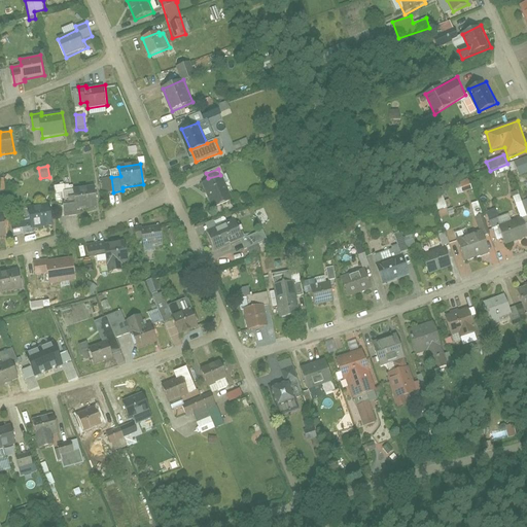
[(203,182),(214,208),(235,201),(222,175),(203,182)]
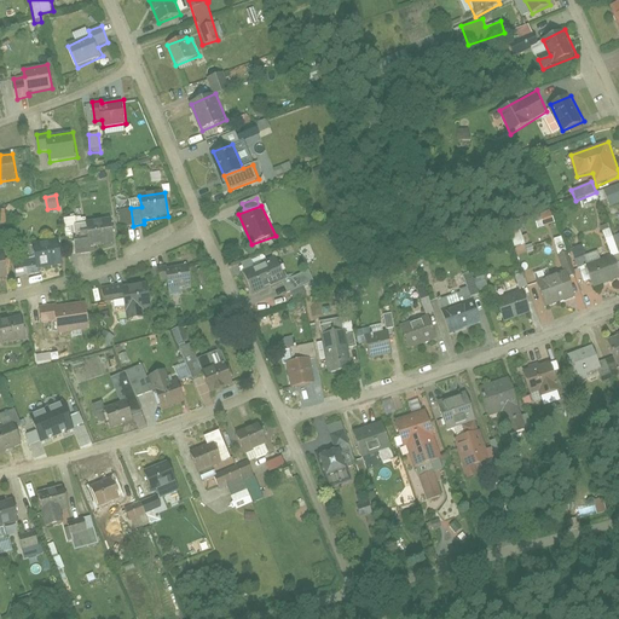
[(549,210),(532,215),(537,229),(554,224),(549,210)]
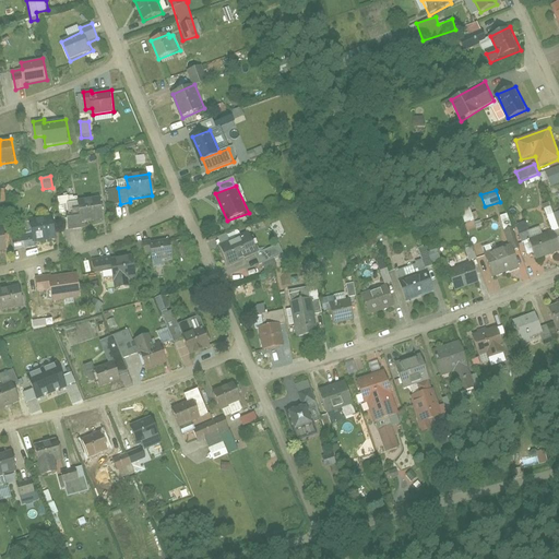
[(83,223),(105,219),(102,198),(79,201),(82,216),(68,219),(70,229),(84,228),(83,223)]
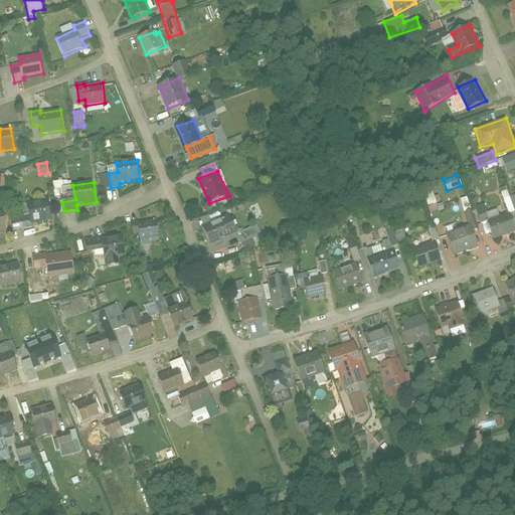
[(432,192),(423,195),(427,205),(441,201),(439,195),(434,197),(432,192)]
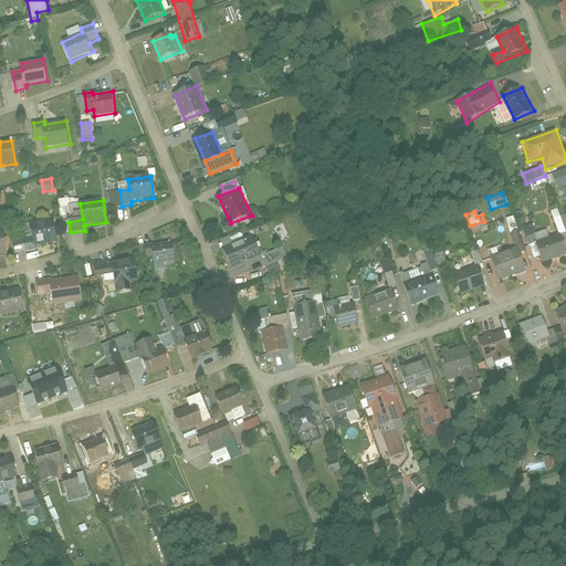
[(37,245),(58,243),(54,218),(30,222),(32,236),(12,240),(16,254),(38,251),(37,245)]
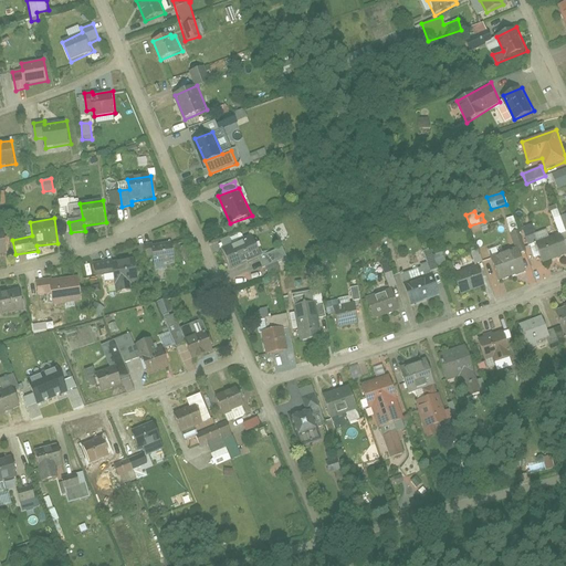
[(565,254),(565,244),(563,233),(537,242),(545,263),(565,254)]
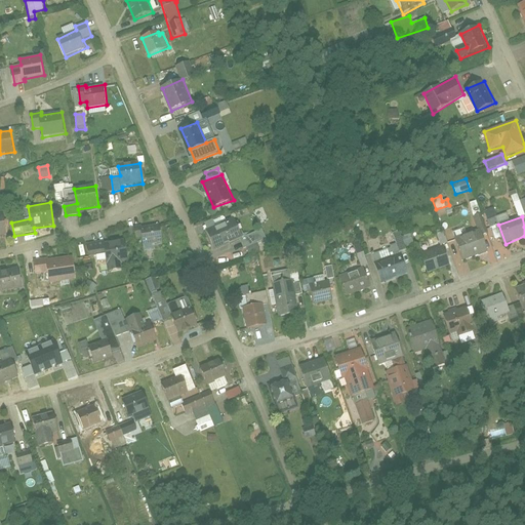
[(207,230),(216,249),(243,239),(236,218),(207,230)]
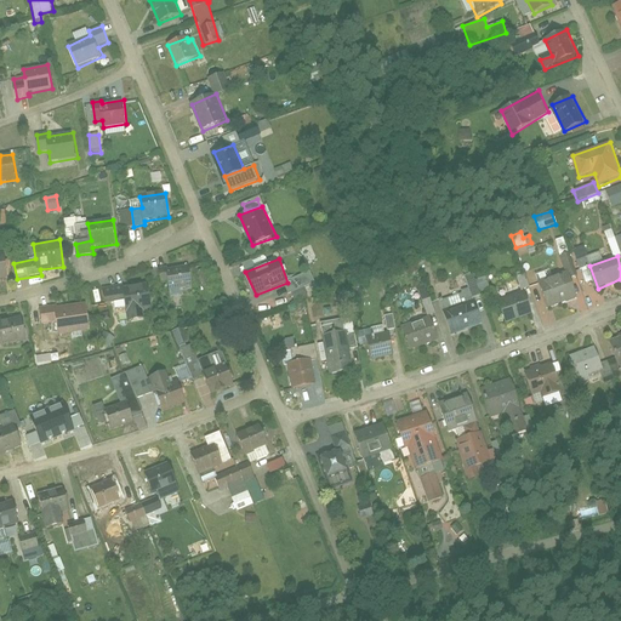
[(193,288),(189,266),(169,269),(167,267),(160,268),(163,284),(170,283),(171,290),(193,288)]
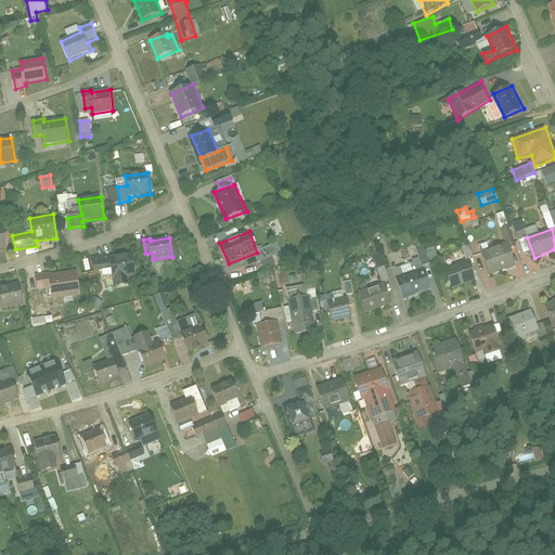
[(478,246),(480,253),(491,248),(489,242),(478,246)]
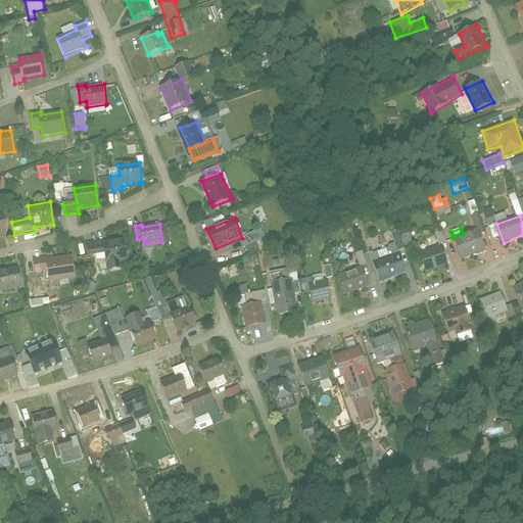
[(463,259),(487,251),(479,229),(455,238),(463,259)]
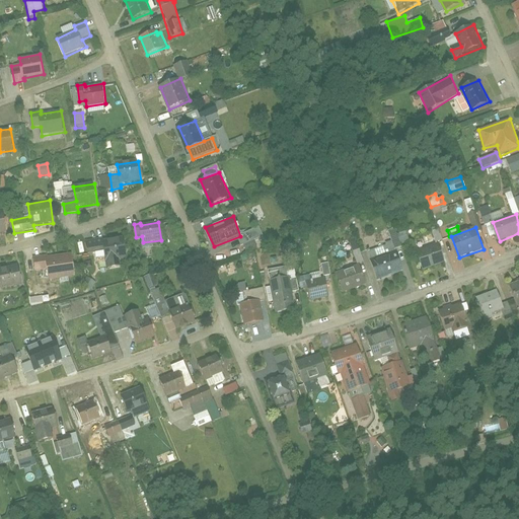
[(122,258),(128,257),(125,236),(103,240),(106,267),(122,264),(122,258)]
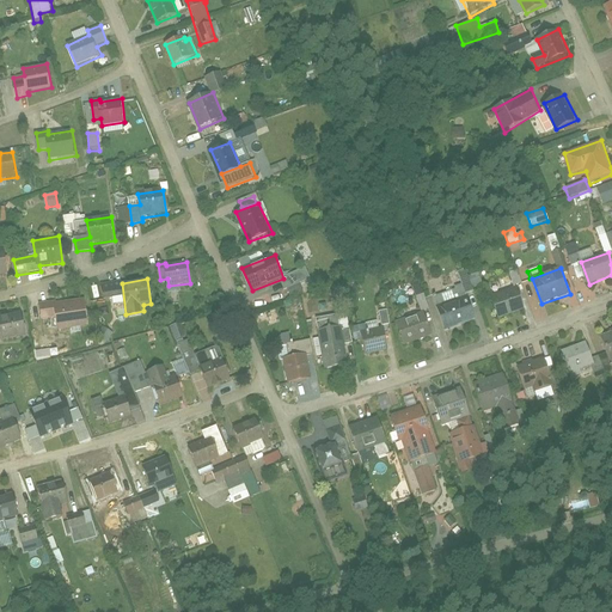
[(527,310),(519,285),(491,293),(500,318),(527,310)]
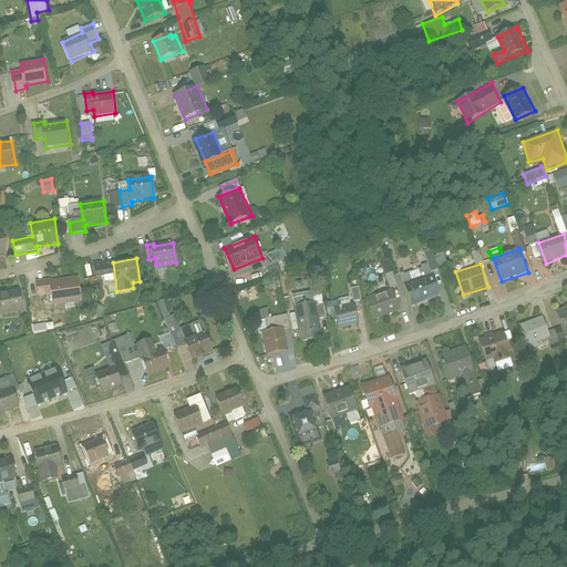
[(392,271),(385,274),(389,288),(397,287),(392,271)]
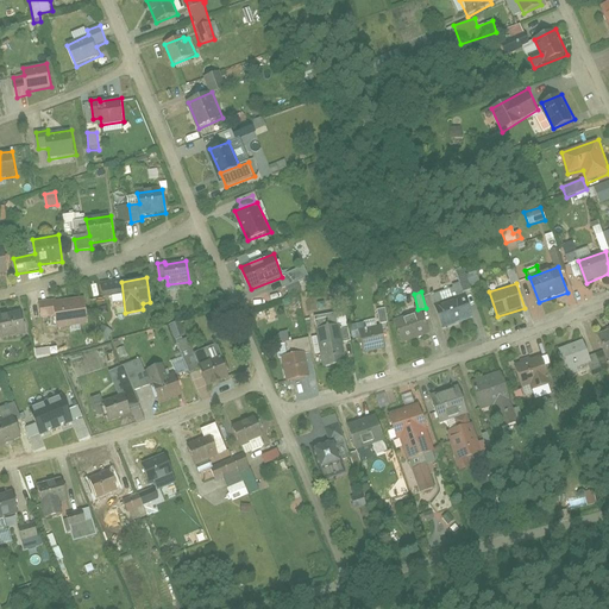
[(466,294),(435,306),(444,327),(475,319),(466,294)]
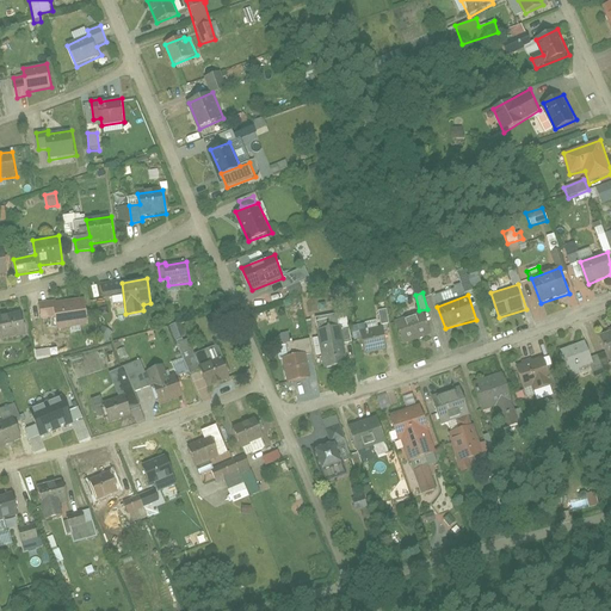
[(90,325),(86,298),(55,302),(55,300),(41,302),(42,319),(56,318),(57,329),(90,325)]
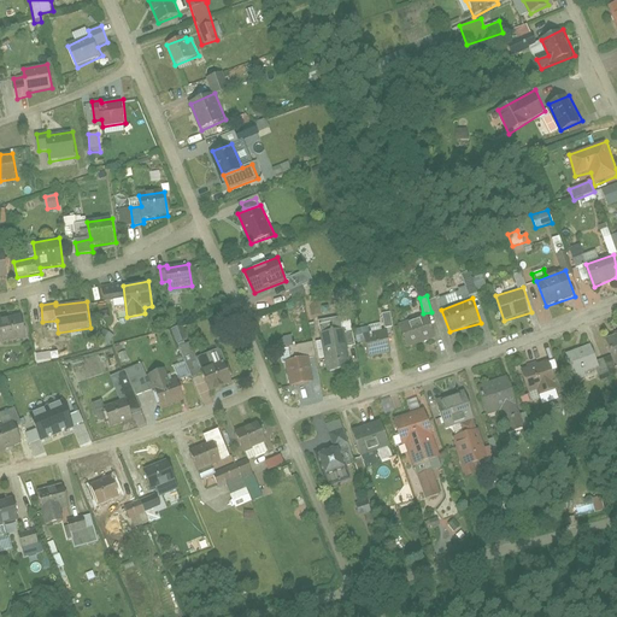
[(0,344),(29,340),(22,313),(0,317),(0,344)]
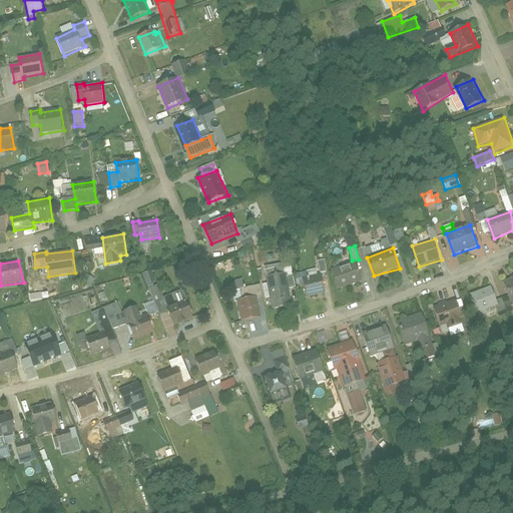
[(357,263),(333,270),(340,290),(364,284),(357,263)]
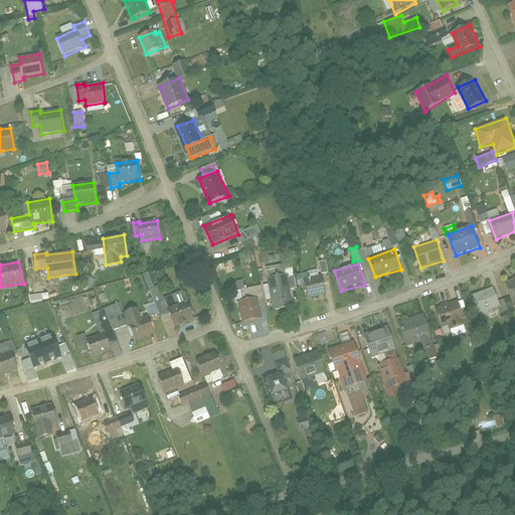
[(309,299),(329,296),(322,271),(304,276),(309,299)]
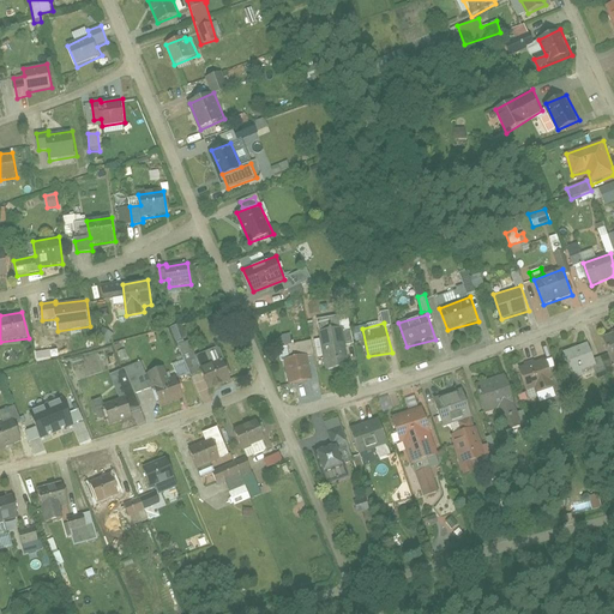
[(344,329),(320,332),(327,371),(351,368),(344,329)]
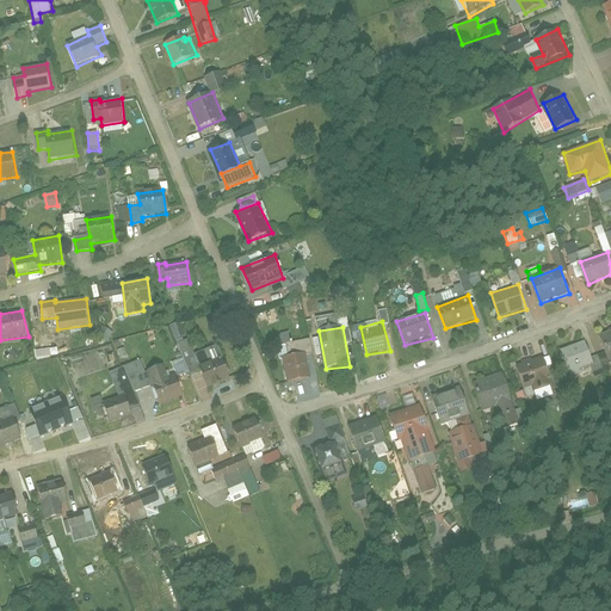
[(308,340),(290,344),(288,334),(275,337),(278,358),(303,352),(303,347),(309,346),(308,340)]
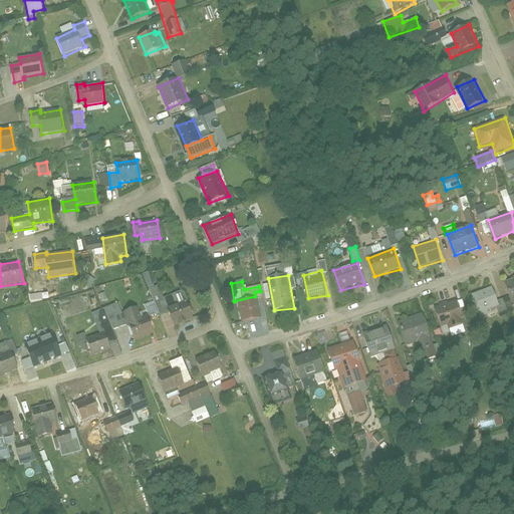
[(501,307),(493,287),(472,294),(480,312),(501,307)]
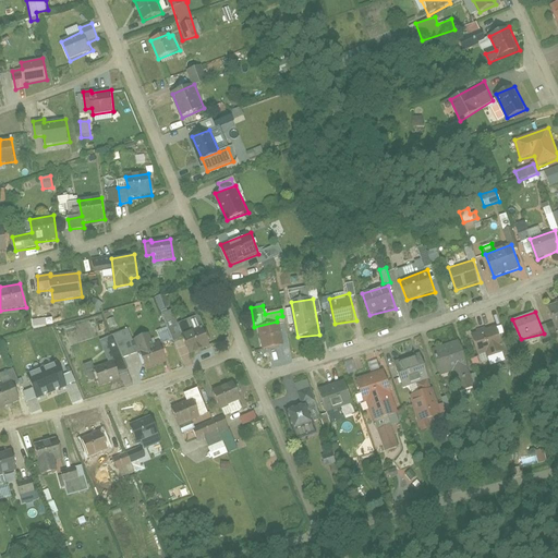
[(263,350),(284,346),(281,323),(259,328),(263,350)]
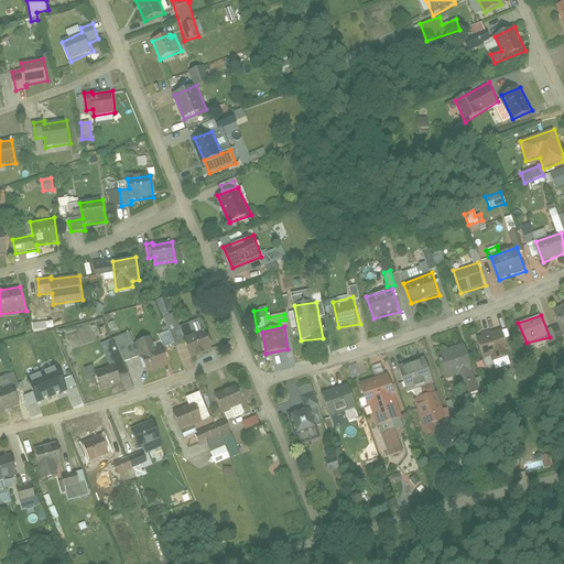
[(158,335),(163,347),(173,343),(169,331),(158,335)]
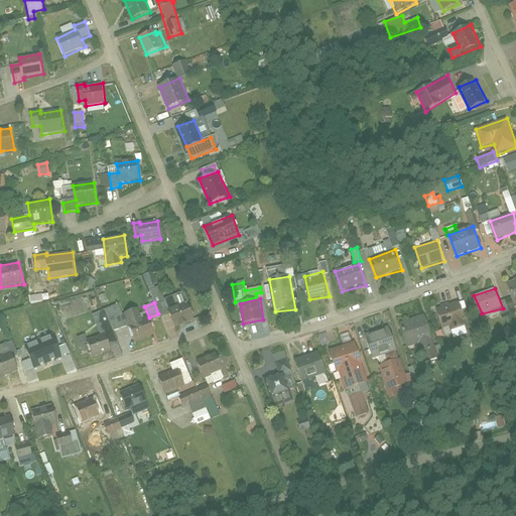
[(468,325),(461,302),(437,309),(444,330),(450,328),(452,332),(468,325)]
